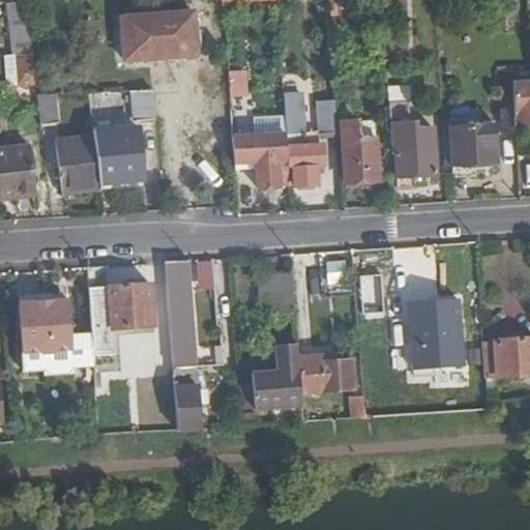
[(8,2),(13,55),(18,55),(34,54),(28,1),(8,2)]
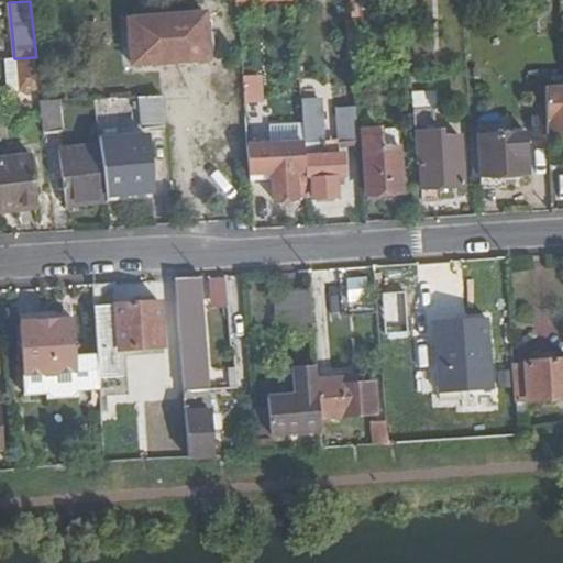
[(209,59),(205,13),(156,17),(161,63),(209,59)]
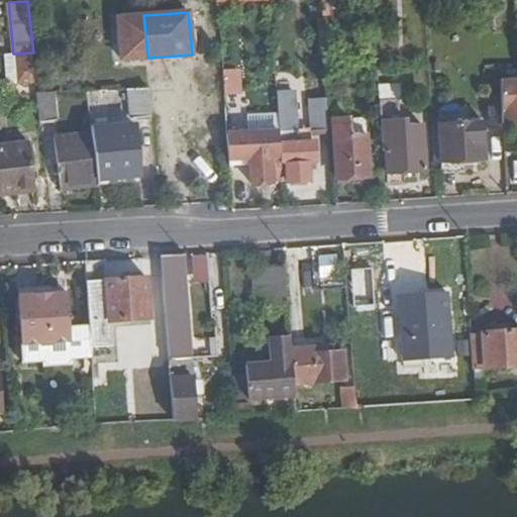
[(33,53),(17,54),(19,84),(37,83),(33,53)]
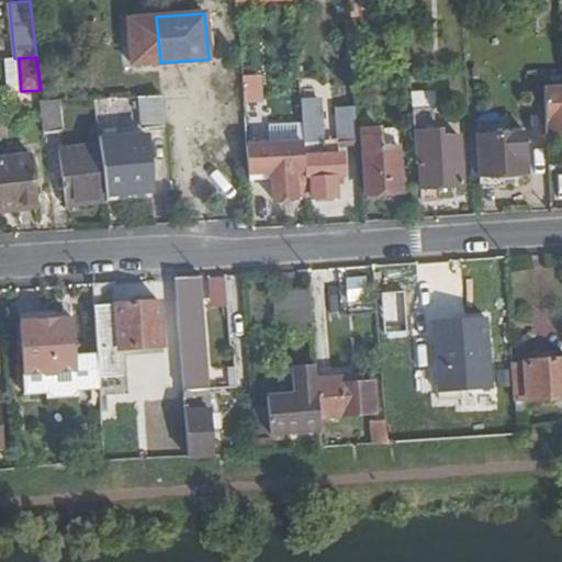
[(561,86),(543,87),(547,132),(561,131),(561,86)]
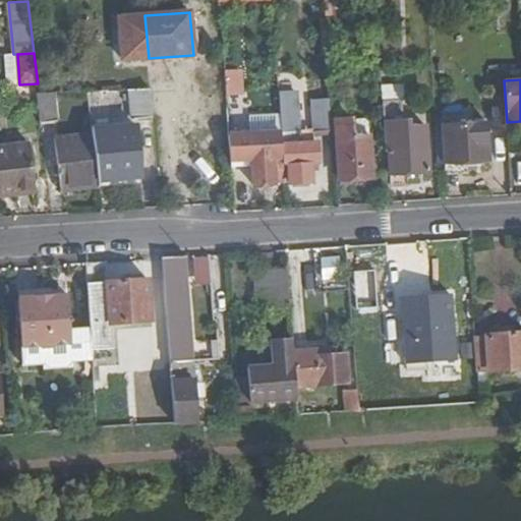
[(243,87),(225,88),(231,160),(253,159),(253,164),(254,186),(277,186),(277,184),(285,183),(284,168),(283,146),(282,131),(252,132),(250,104),(244,104),(243,87)]
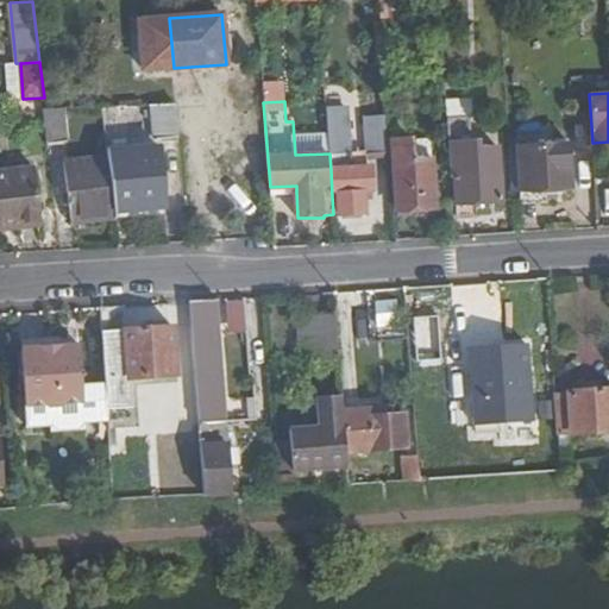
[(180,104),(176,104),(156,105),(158,139),(182,138),(180,104)]
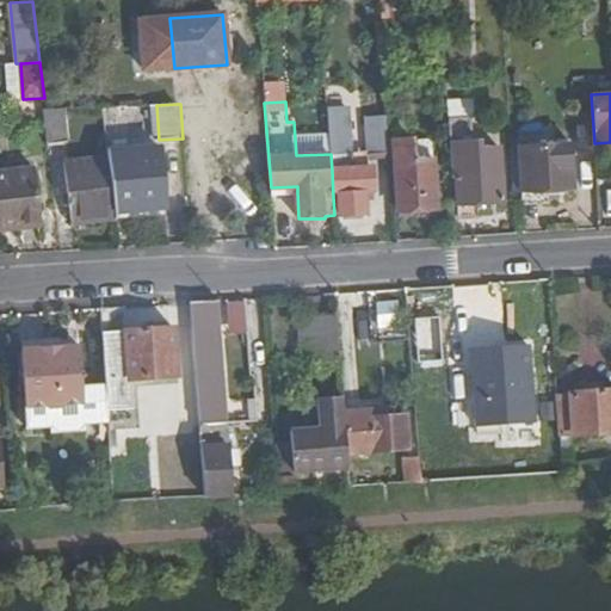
[(45,111),(50,144),(69,142),(67,110),(45,111)]
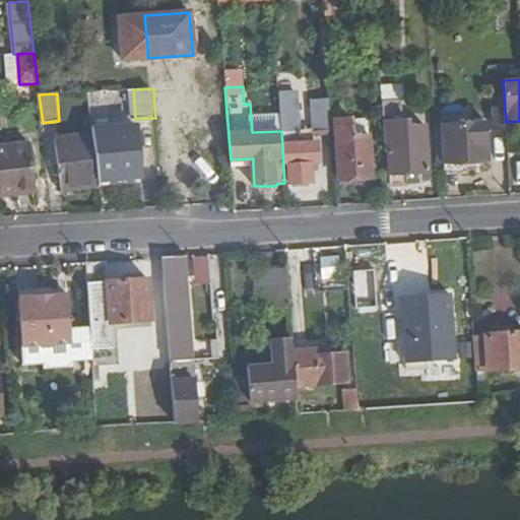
[(309,100),(312,129),(328,128),(326,98),(309,100)]
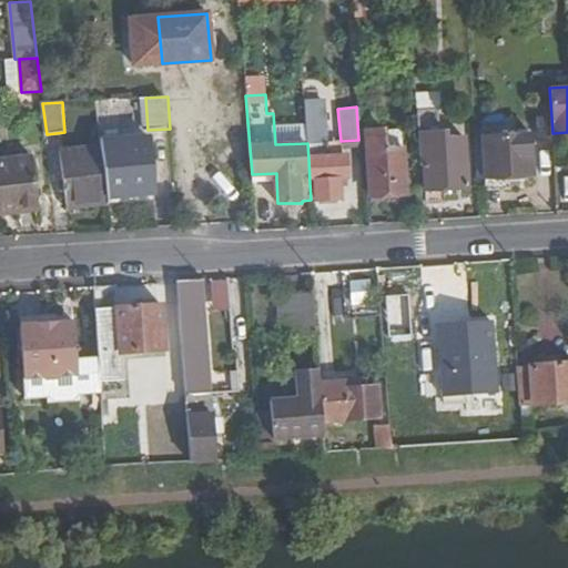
[(417,112),(419,146),(425,146),(428,201),(447,201),(448,189),(470,186),(467,138),(445,139),(443,111),(417,112)]
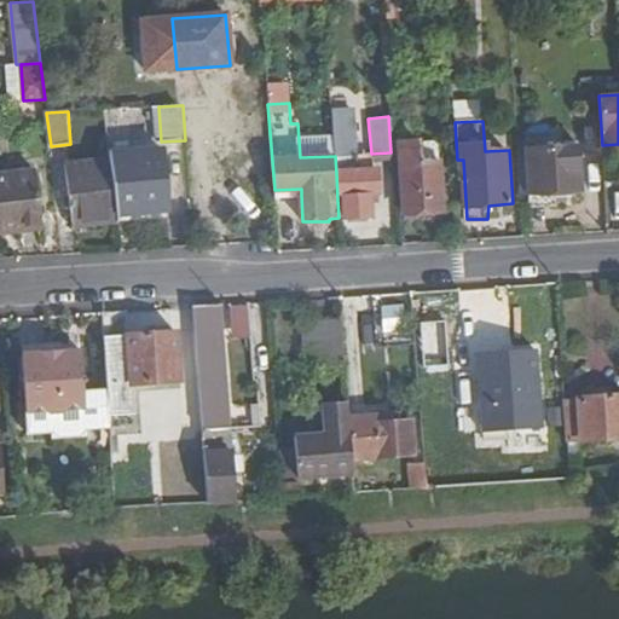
[(420,162),(418,142),(399,142),(405,214),(444,210),(440,162),(420,162)]
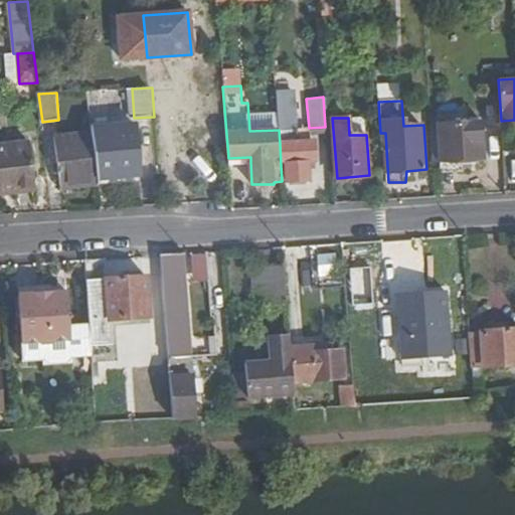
[(483,159),(480,122),(438,125),(440,163),(463,161),(483,159)]
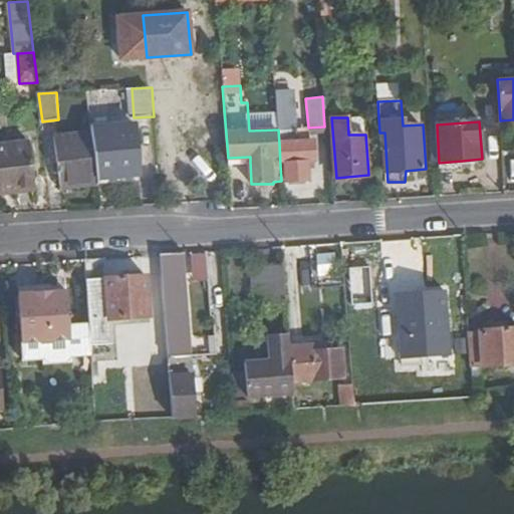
[(94,136),(100,180),(144,177),(141,125),(93,127),(94,136)]
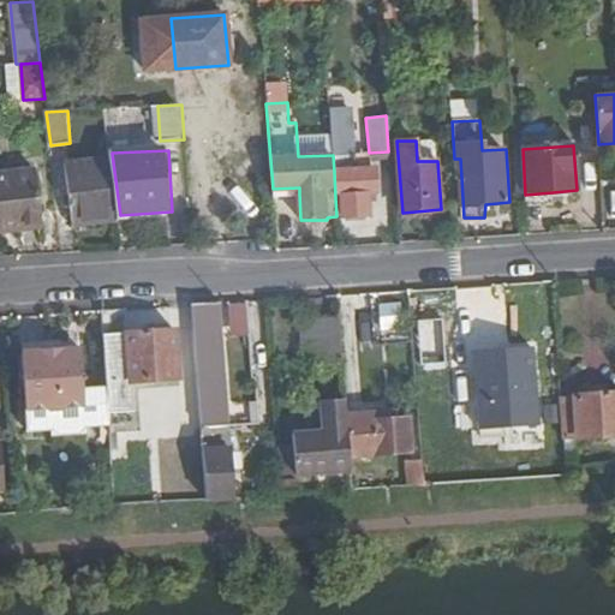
[(75,218),(120,215),(113,162),(73,165),(75,218)]
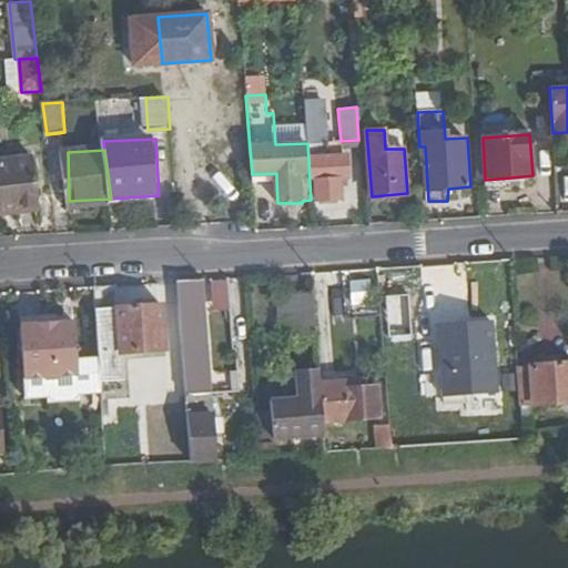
[(345,158),(308,159),(310,183),(314,183),(316,201),(340,200),(340,181),(346,180),(345,158)]
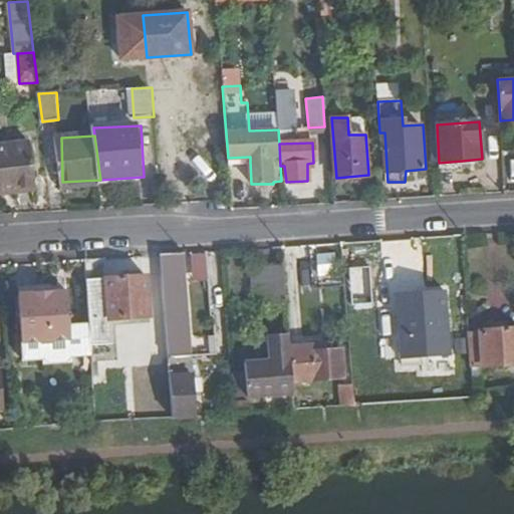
[(0,146),(0,194),(2,194),(1,187),(33,184),(29,144),(0,146)]
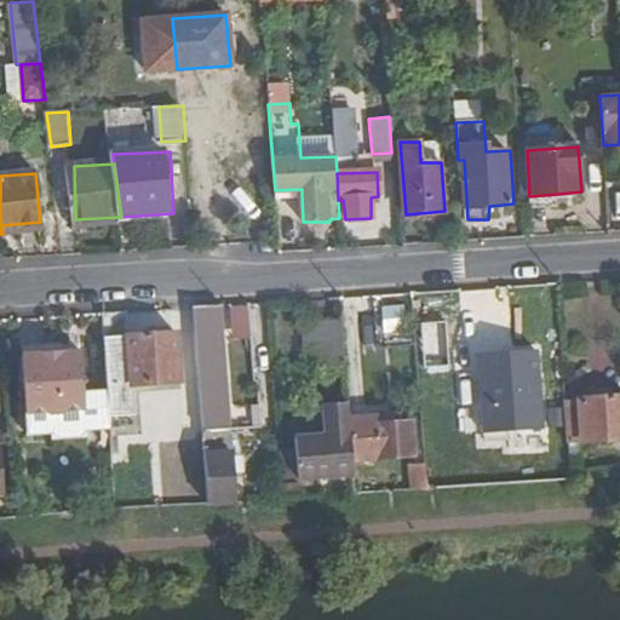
[(557,194),(529,196),(530,208),(558,206),(557,194)]
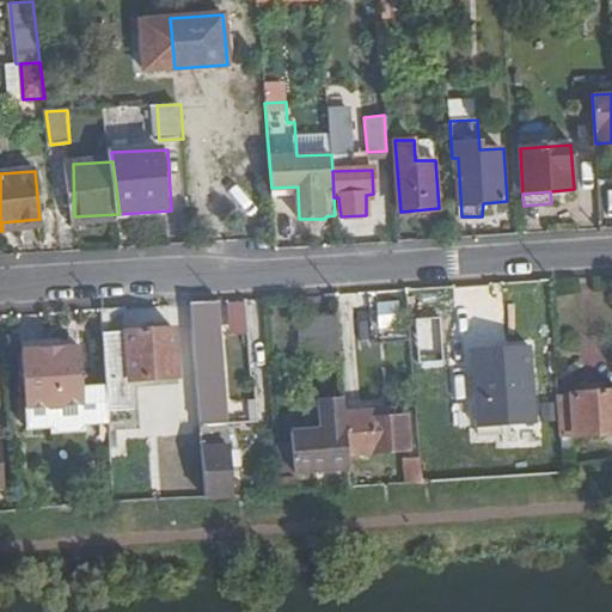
[(1,222),(2,231),(41,227),(40,219),(1,222)]
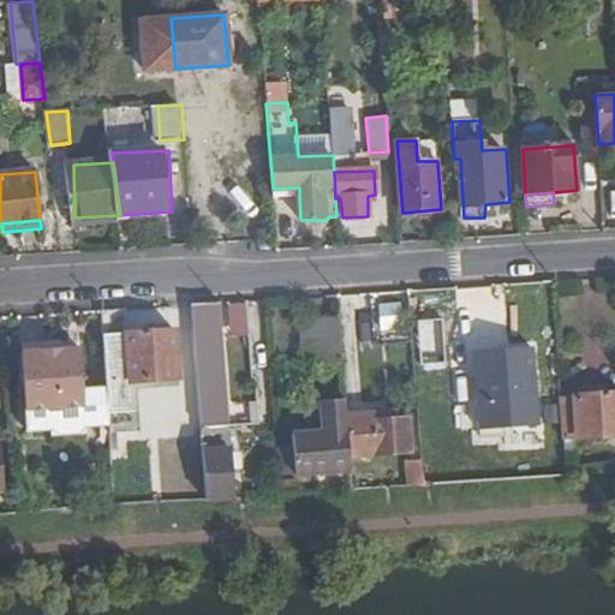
[(192,306),(207,503),(231,502),(228,471),(220,339),(219,305),(192,306)]
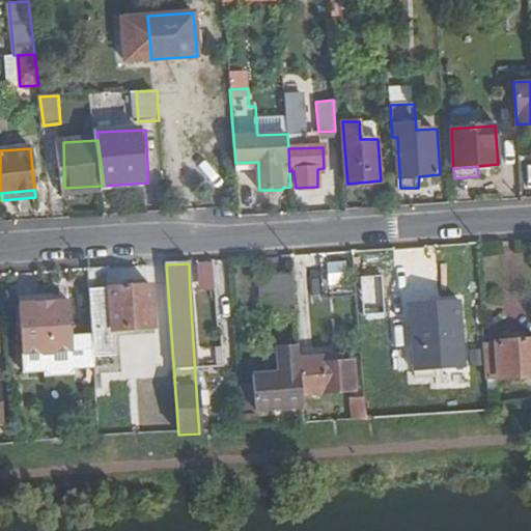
[(90,336),(91,359),(115,357),(114,331),(155,328),(152,286),(111,288),(109,268),(86,269),(90,336)]
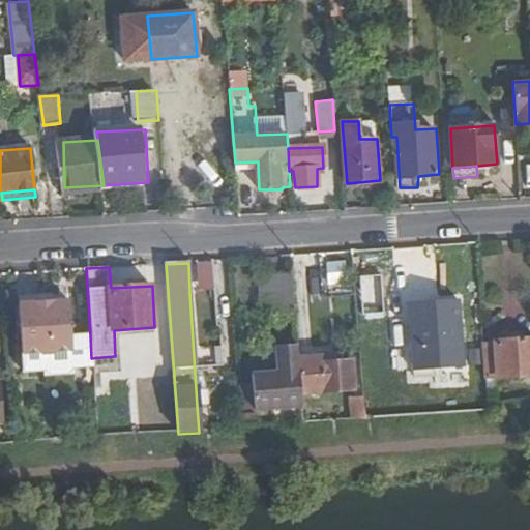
[(295,313),(292,276),(261,281),(264,316),(295,313)]
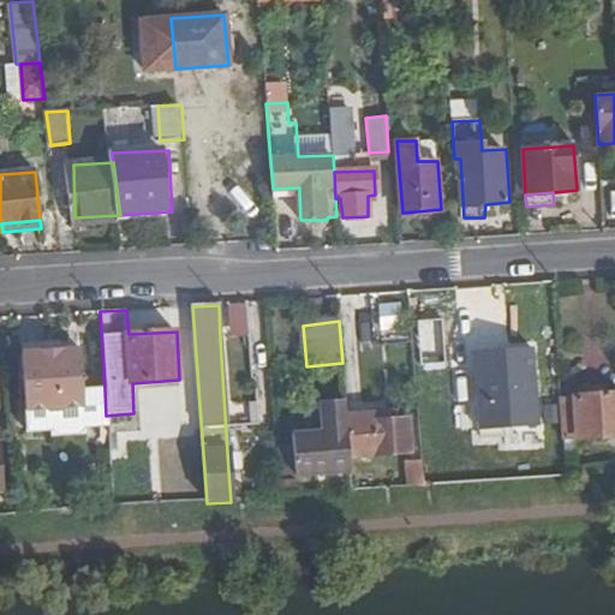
[(79,390),(77,350),(22,353),(25,411),(51,410),(52,430),(52,437),(83,436),(81,424),(81,408),(79,390)]
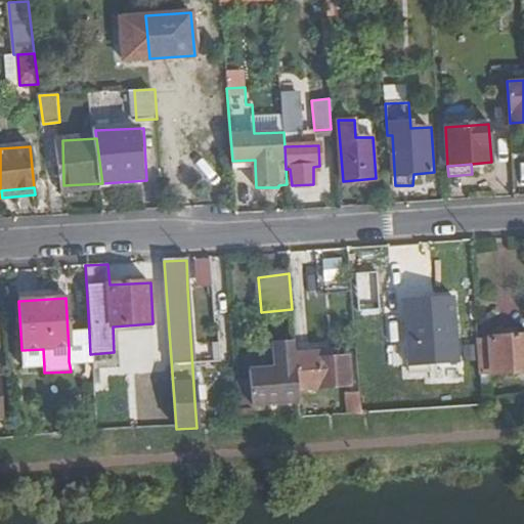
[(456,363),(452,299),(405,302),(410,365),(456,363)]
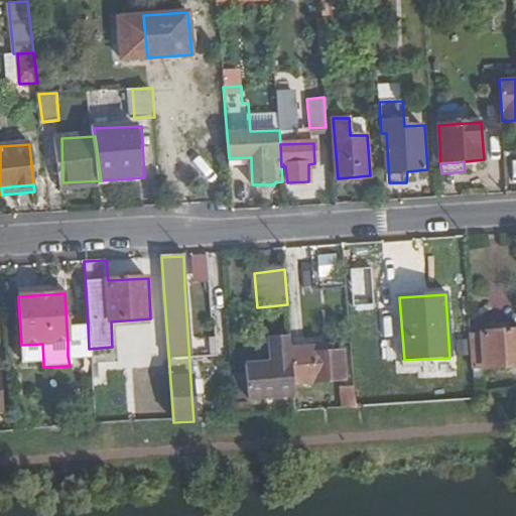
[(88,327),(67,328),(68,343),(68,356),(90,354),(89,349),(88,327)]
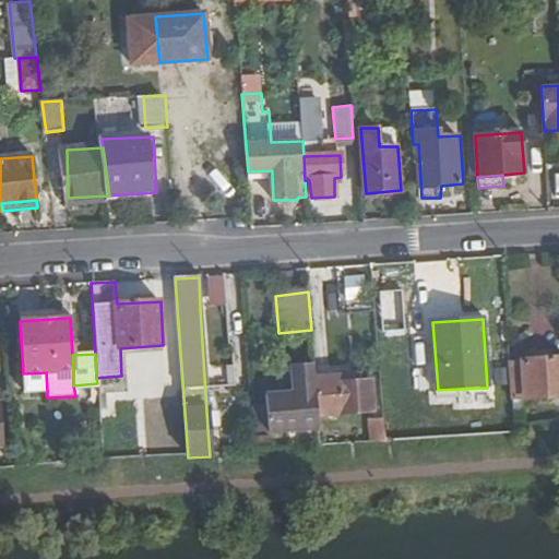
[(558,358),(509,363),(512,400),(558,396),(558,358)]
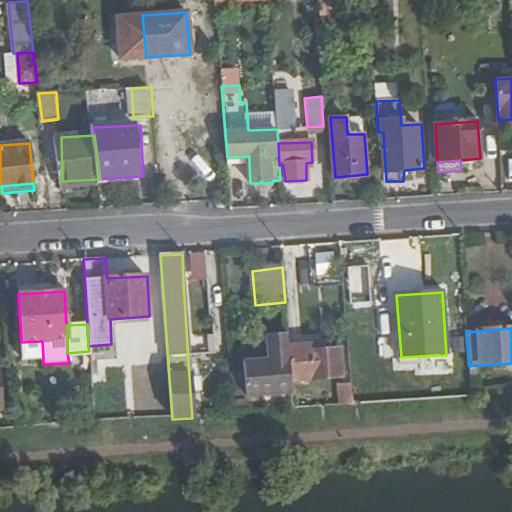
[(223,332),(209,333),(210,357),(225,356),(223,332)]
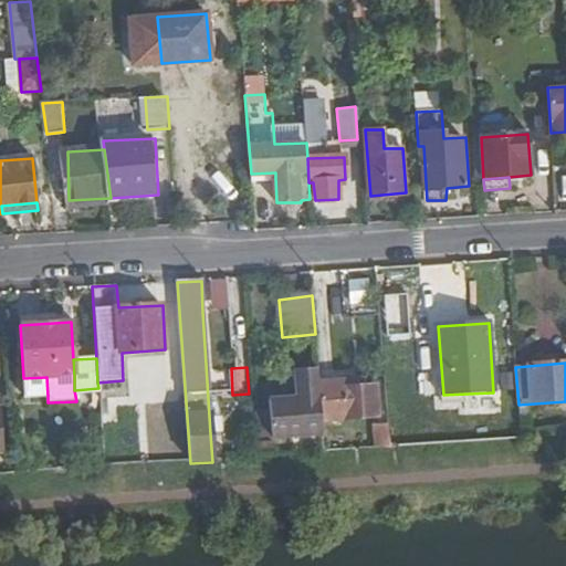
[(262,440),(323,437),(322,422),(318,384),(317,370),(295,371),(296,402),(259,405),(262,440)]
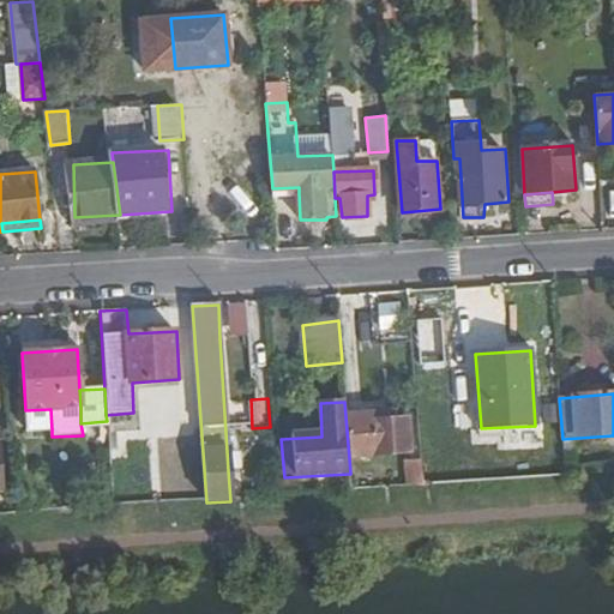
[(50,409),(25,410),(26,432),(52,429),(50,409)]
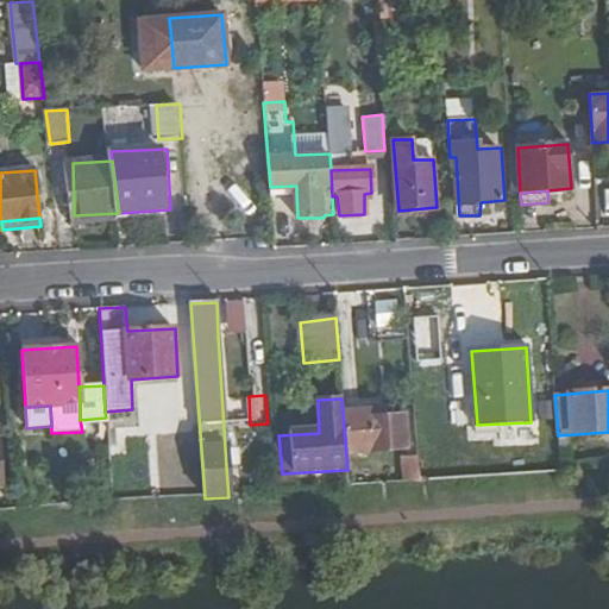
[(343,413),(346,454),(406,451),(403,415),(390,415),(390,410),(343,413)]
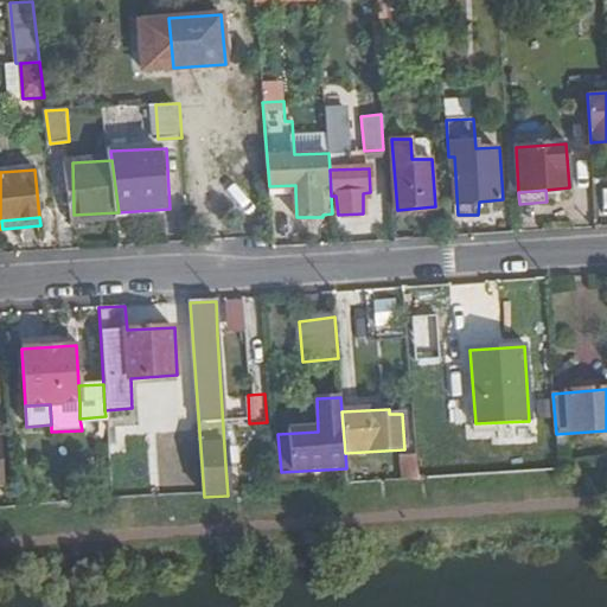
[(400,458),(401,483),(416,483),(415,458),(400,458)]
